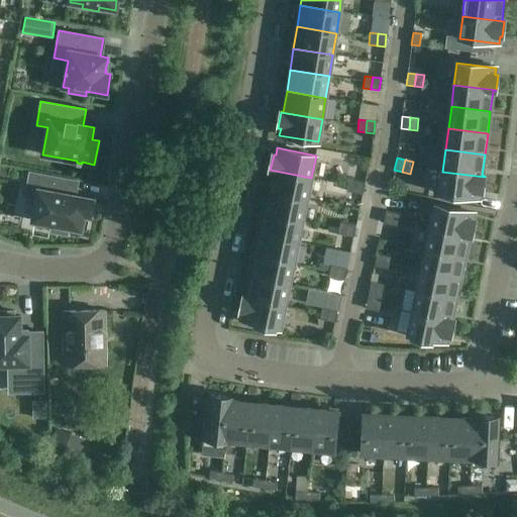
[(0,168),(0,176),(7,178),(9,169),(0,167),(0,168)]
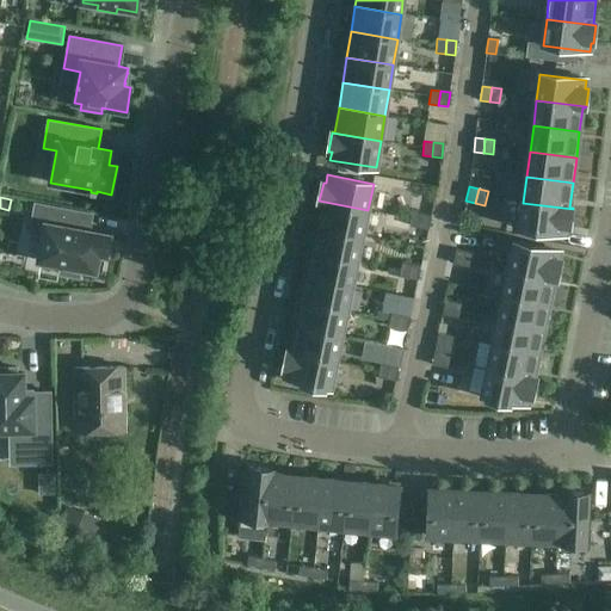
[(316,226),(363,235),(368,210),(319,201),(319,202),(321,202),(316,226)]
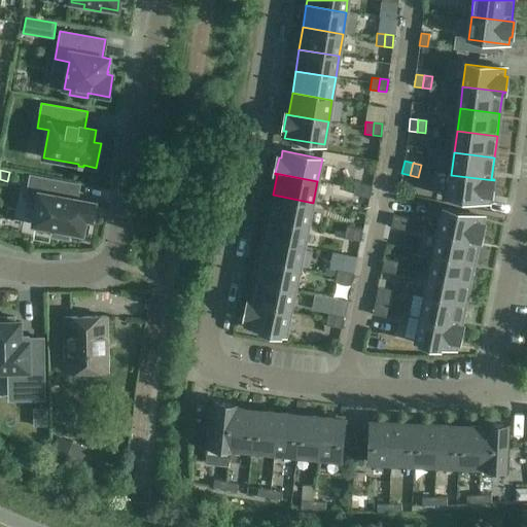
[(92,220),(93,221),(96,204),(76,200),(77,195),(69,194),(71,182),(31,174),(26,201),(38,204),(34,225),(53,229),(51,237),(68,240),(70,233),(89,236),(92,220)]
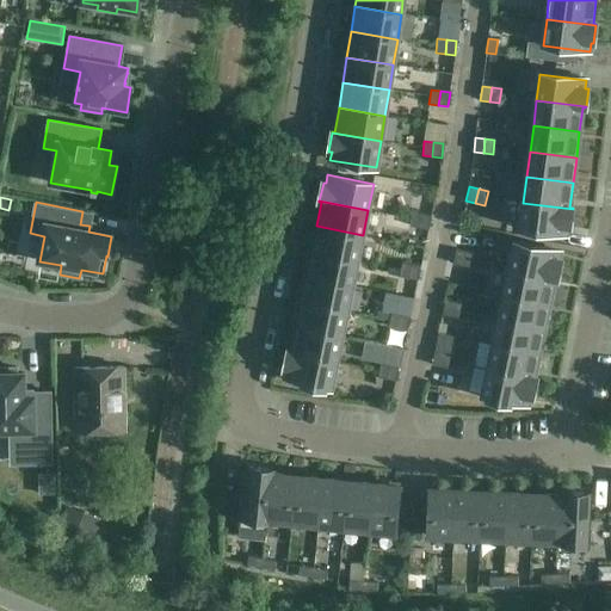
[(519,229),(566,235),(567,227),(571,227),(573,209),(523,203),(519,229)]
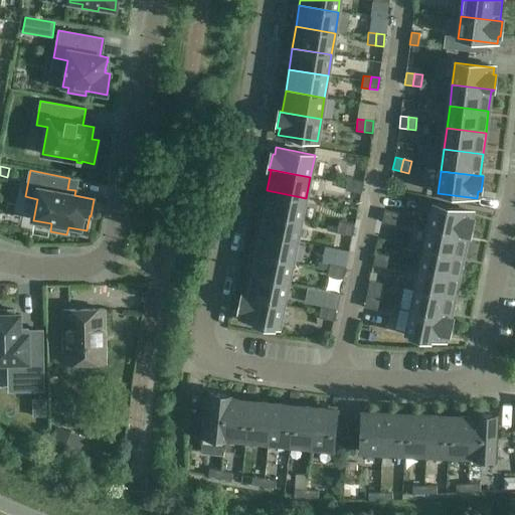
[(345,190),(353,192),(356,180),(348,179),(345,190)]
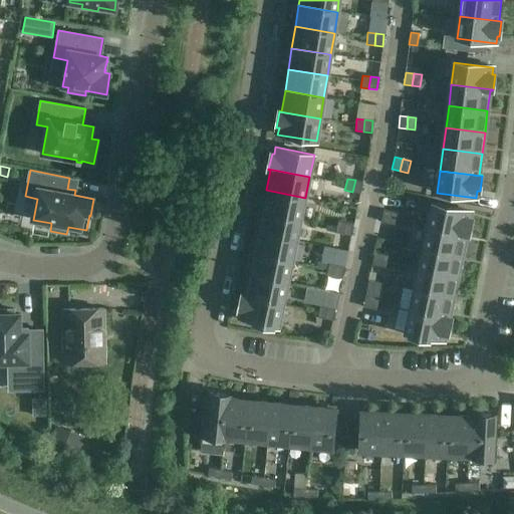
[(352,192),(360,194),(362,182),(355,180),(352,192)]
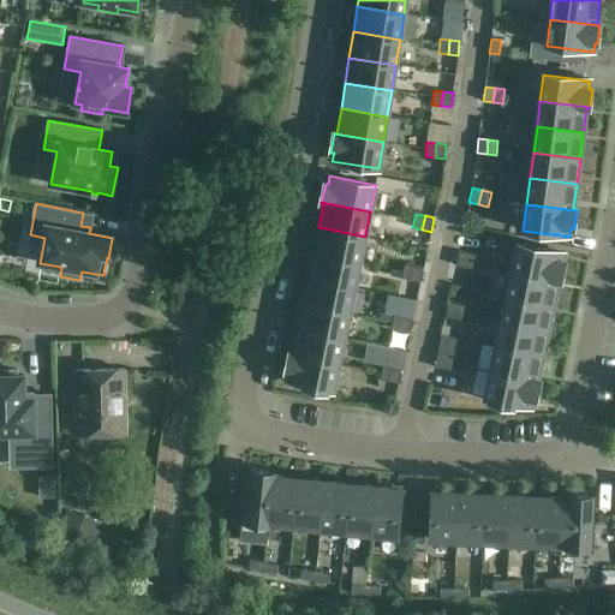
[(314,254),(359,263),(365,237),(318,227),(314,254)]
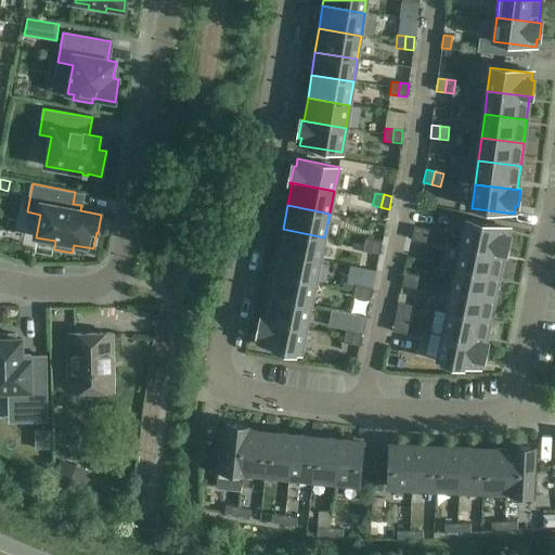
[(462,244),(506,253),(510,236),(507,236),(508,229),(467,220),(462,244)]
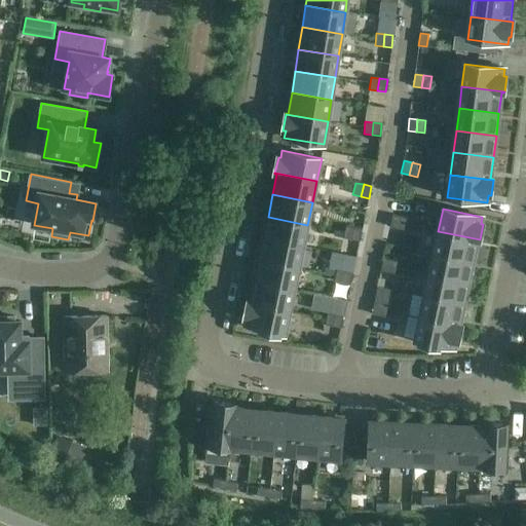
[(389,227),(398,229),(401,217),(392,216),(389,227)]
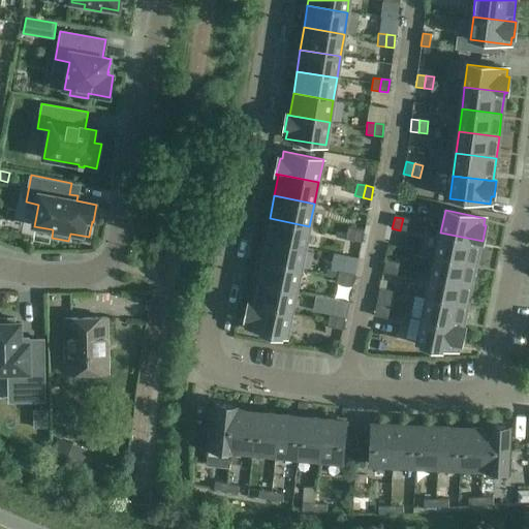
[(265,240),(305,248),(309,226),(270,218),(265,240)]
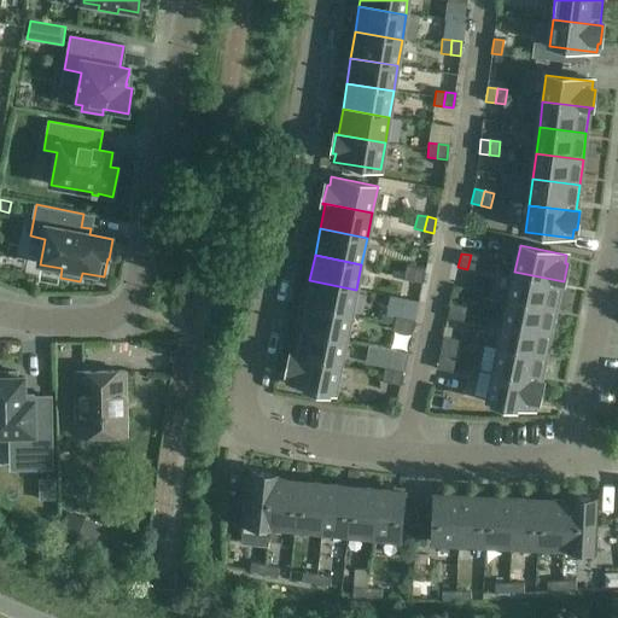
[(467,269),(477,272),(481,257),(471,255),(467,269)]
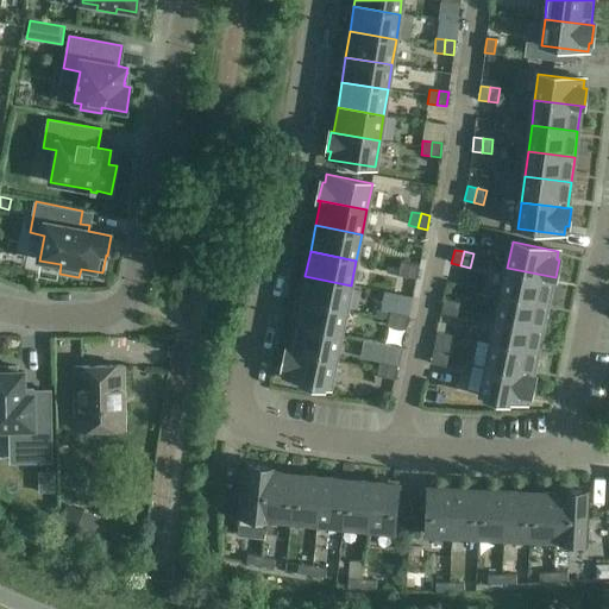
[(397,276),(407,277),(410,264),(401,262),(397,276)]
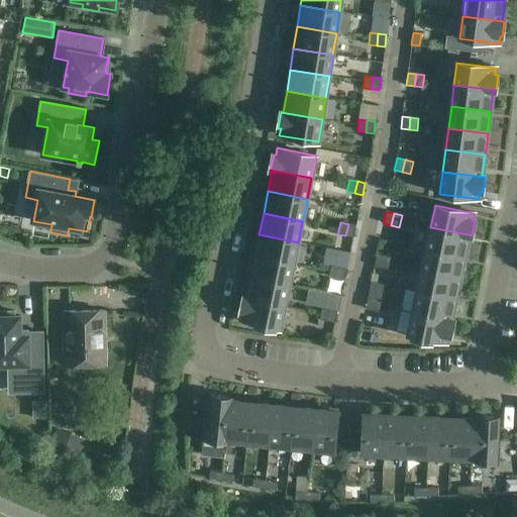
[(345,235),(353,237),(355,226),(348,224),(345,235)]
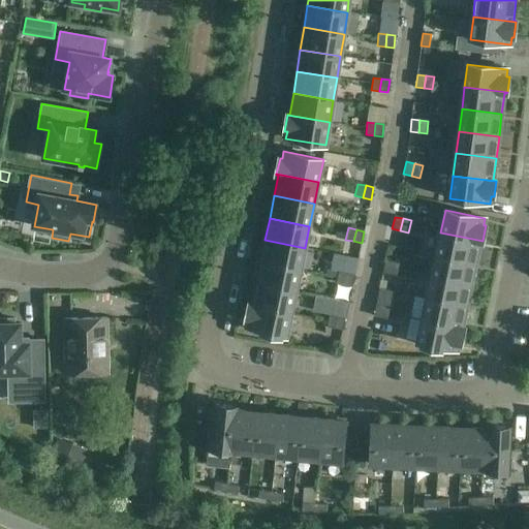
[(436,254),(475,262),(479,242),(483,242),(483,241),(440,232),(436,254)]
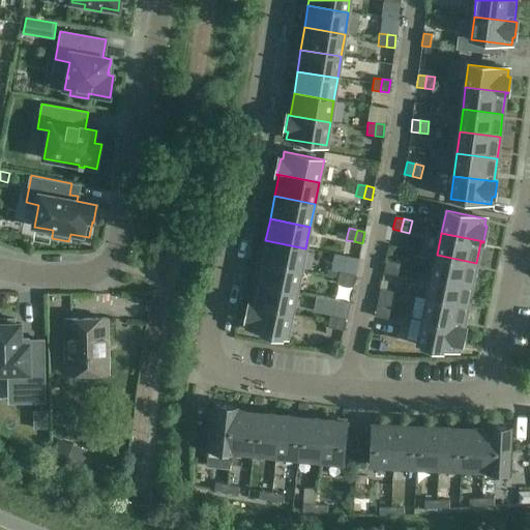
[(261,262),(300,270),(305,248),(265,240),(261,262)]
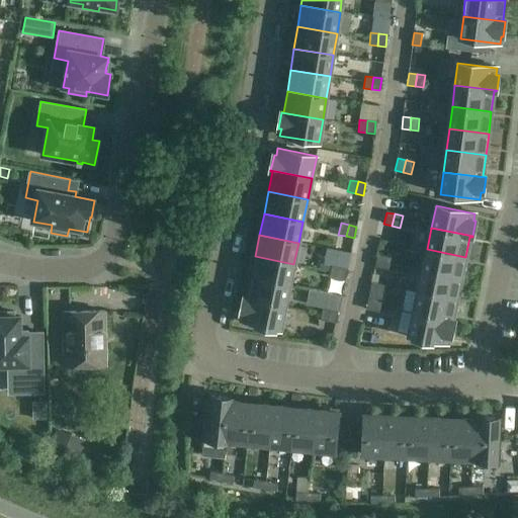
[(423,270),(461,278),(465,257),(427,249),(423,270)]
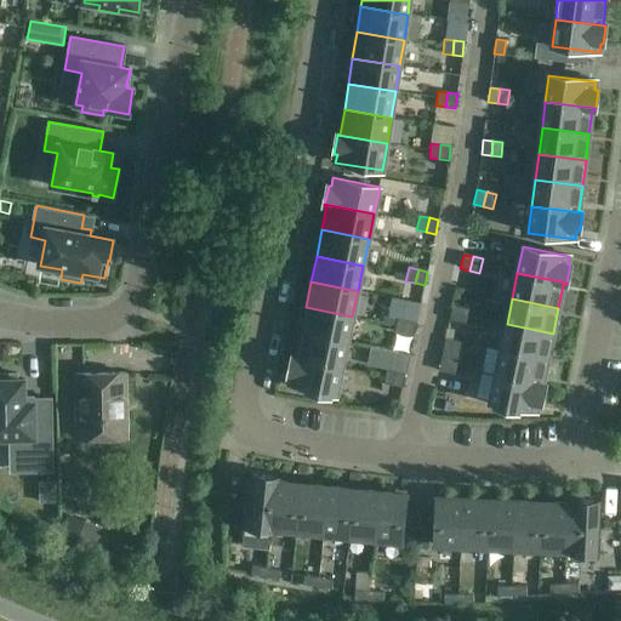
[(450,320),(459,322),(462,308),(453,306),(450,320)]
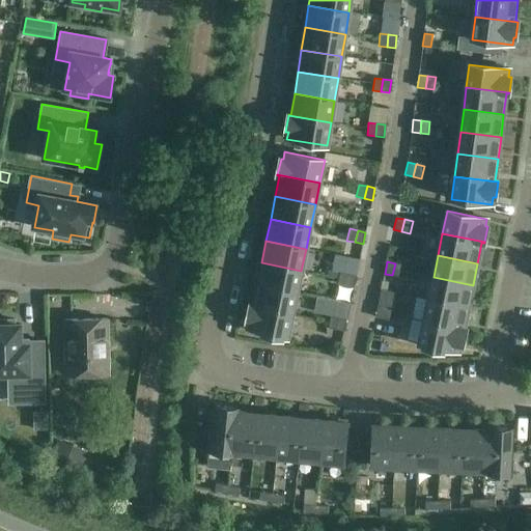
[(257,284),(297,292),(301,271),(261,262),(257,284)]
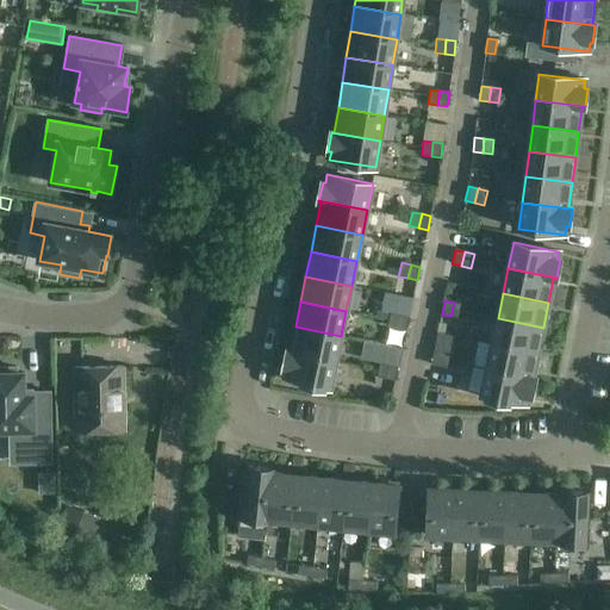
[(450,316),(460,318),(464,305),(454,303),(450,316)]
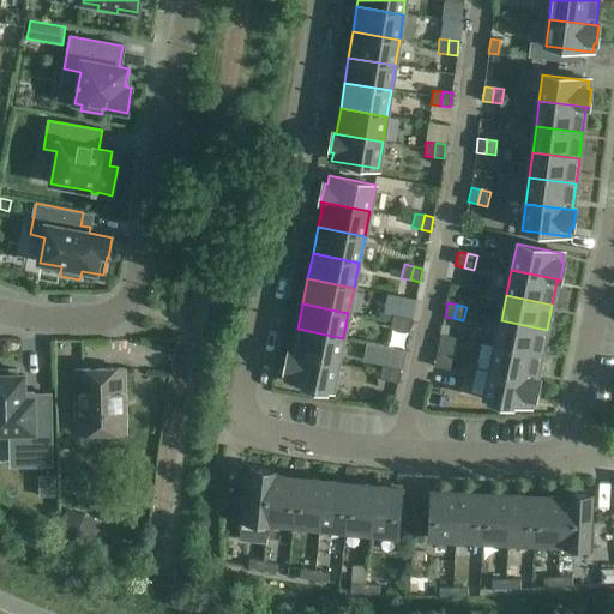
[(390,329),(399,331),(403,317),(393,314),(390,329)]
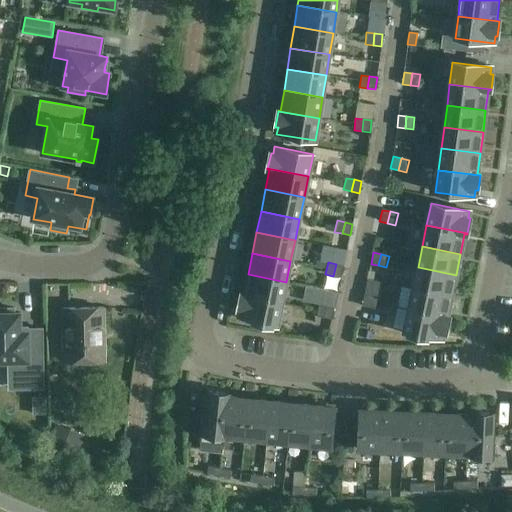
[(333,276),(341,277),(343,266),(336,264),(333,276)]
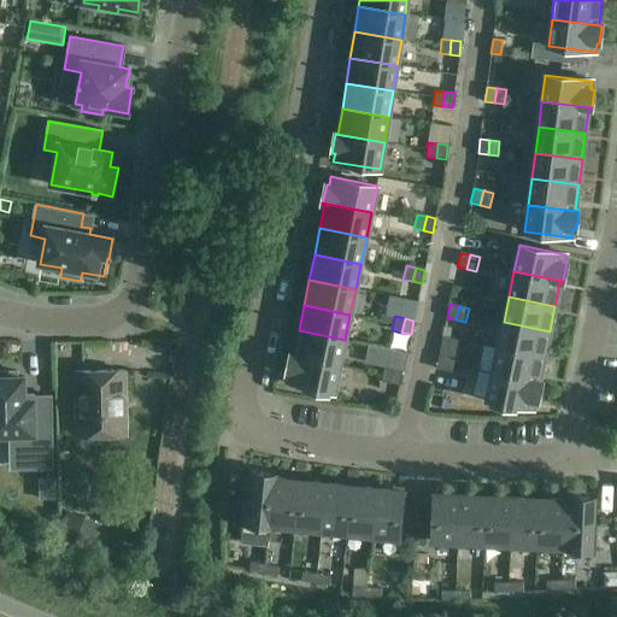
[(498,347),(544,357),(550,331),(504,322),(498,347)]
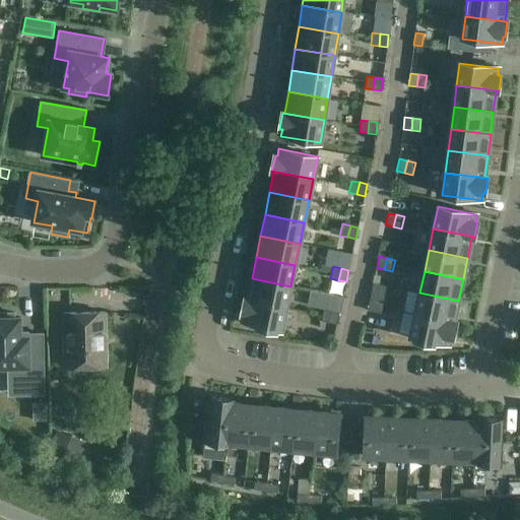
[(245,300),(286,308),(290,286),(252,278),(247,299),(245,299),(245,300)]
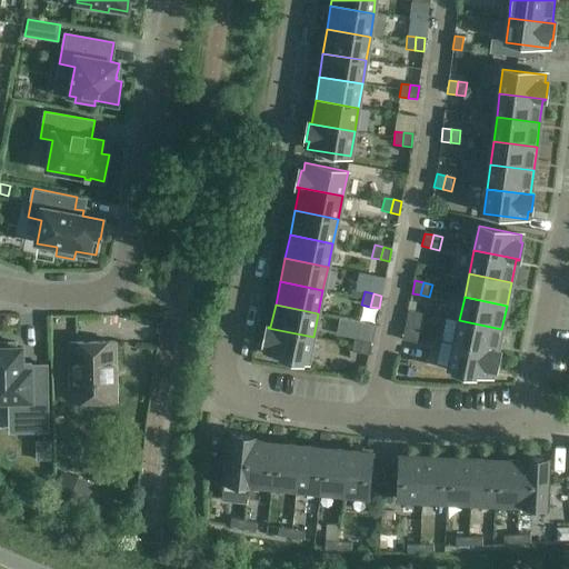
[(499,352),(497,351),(501,329),(459,320),(455,343),(499,353),(499,352)]
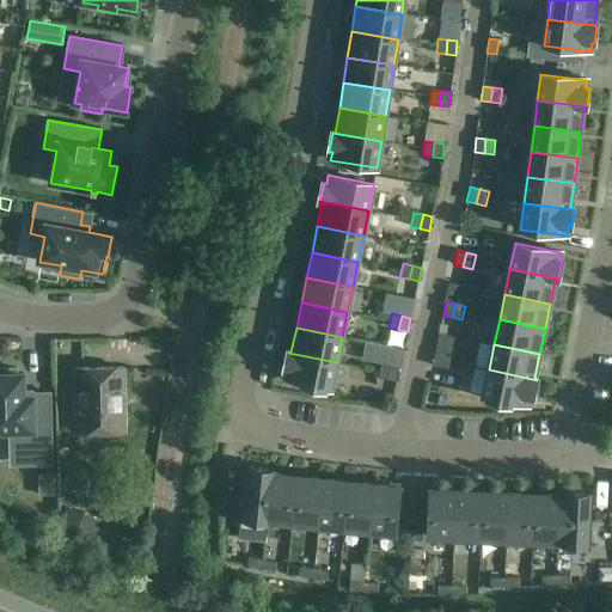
[(433,366),(441,367),(445,354),(435,352),(433,366)]
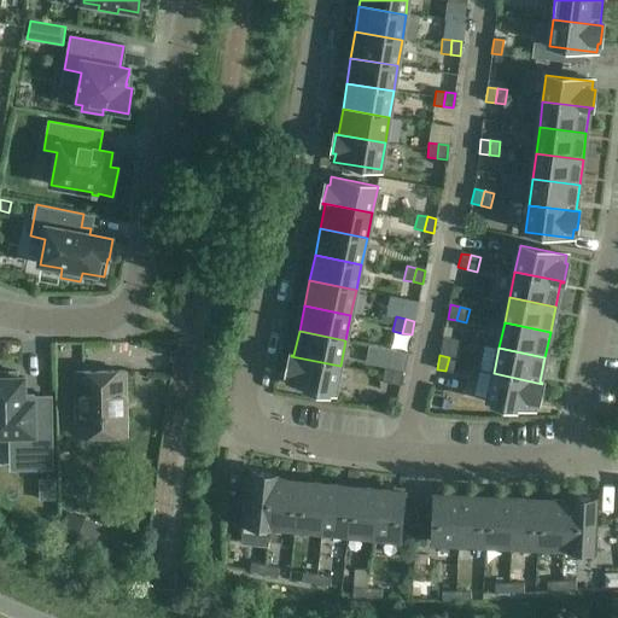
[(328,391),(334,392),(340,366),(291,356),(287,374),(290,375),(289,383),(307,388),(305,390),(328,394),(328,391)]
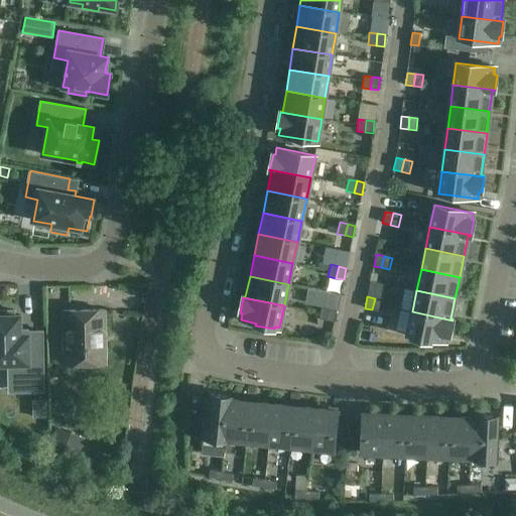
[(372,309),(380,311),(383,300),(375,298),(372,309)]
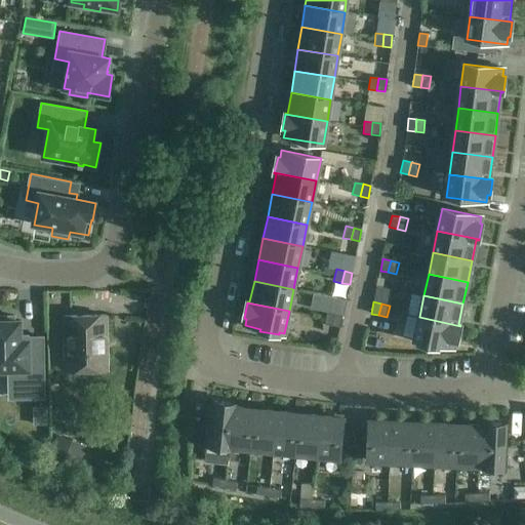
[(324,324),(332,326),(335,314),(327,313),(324,324)]
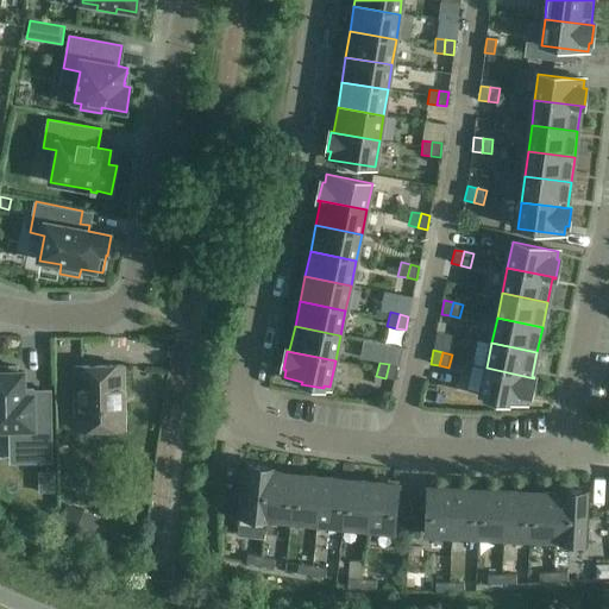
[(385,378),(395,381),(399,366),(389,364),(385,378)]
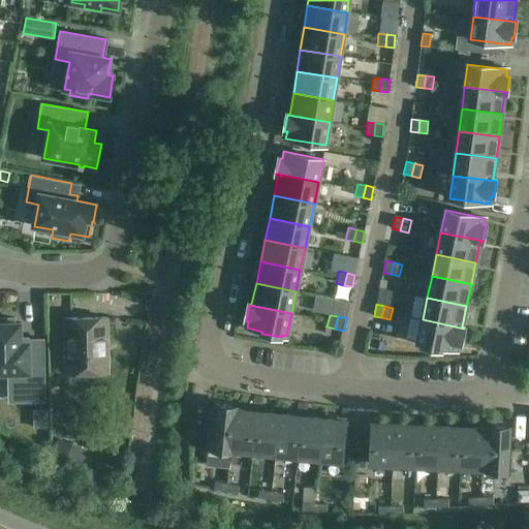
[(24,402),(44,402),(43,340),(28,340),(28,343),(21,343),(21,323),(14,323),(14,318),(0,318),(0,373),(23,373),(24,402)]
